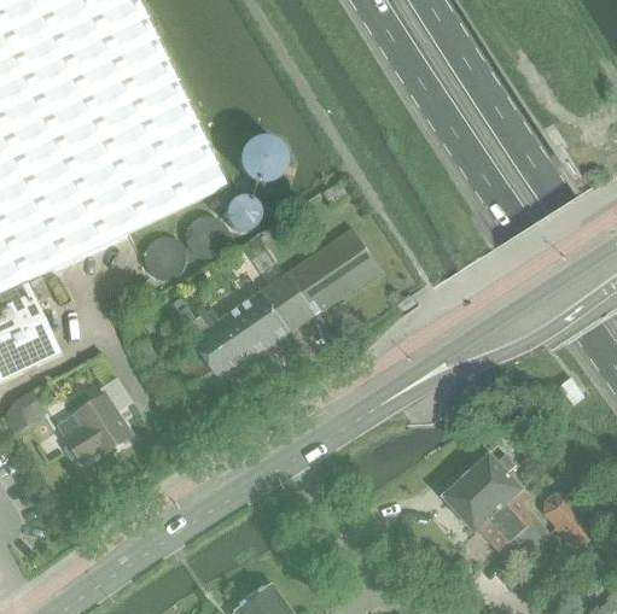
[(0,0),(0,292),(27,280),(41,274),(228,186),(139,0),(0,0)]
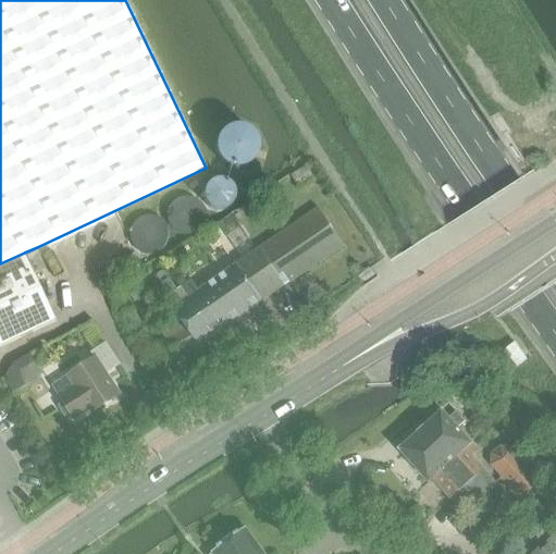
[(344,244),(319,207),(258,248),(245,258),(244,259),(269,295),(344,244)]
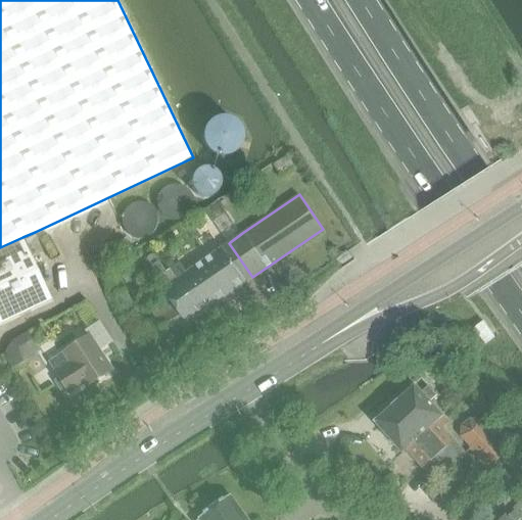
[(220,200),(207,208),(230,242),(242,233),(220,200)]
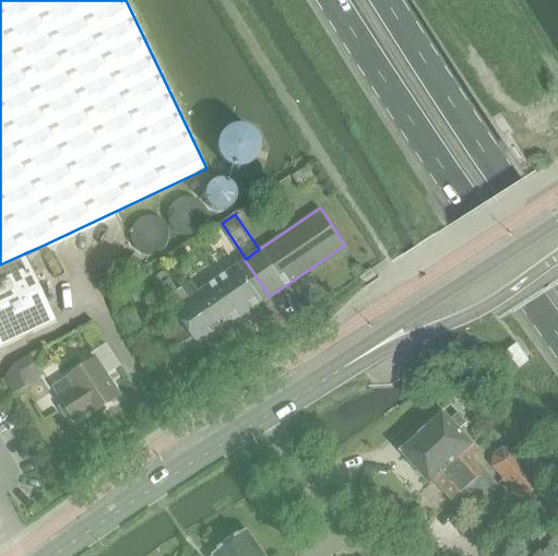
[(37,248),(24,253),(33,271),(45,265),(37,248)]
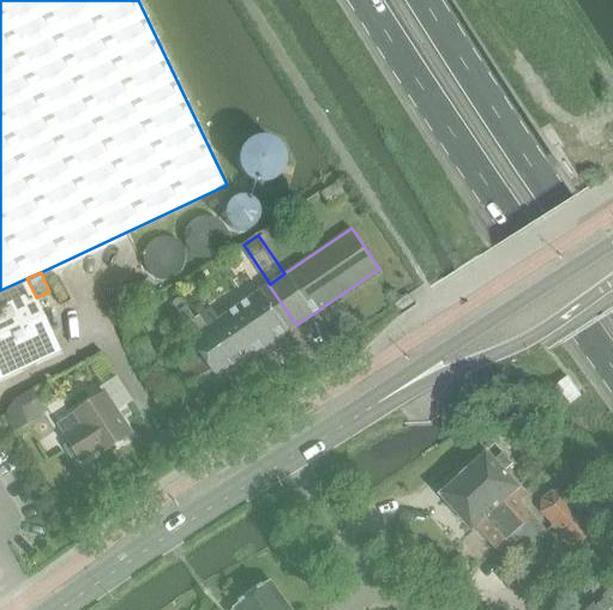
[(146,277),(110,299),(119,313),(155,290),(146,277)]
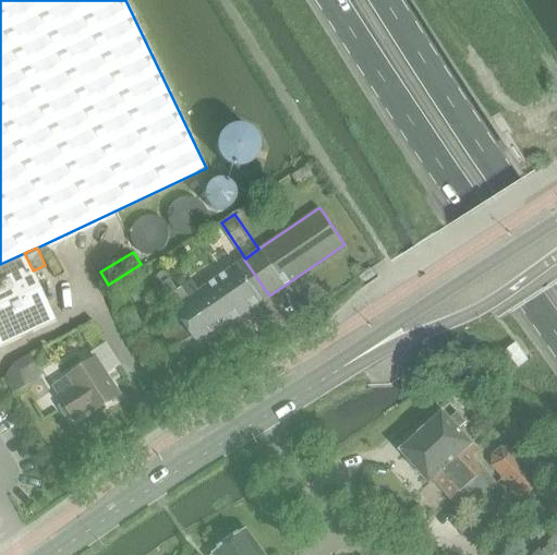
[(0,342),(55,317),(33,270),(24,253),(0,264),(0,342)]
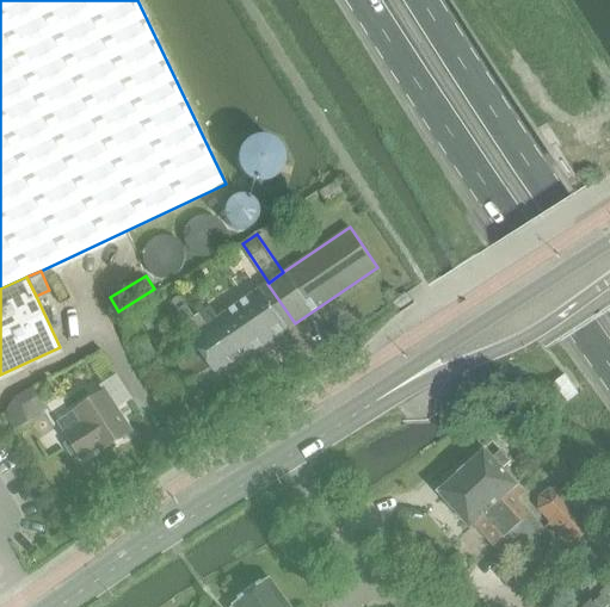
[(211,304),(195,316),(185,302),(176,308),(185,322),(184,323),(198,345),(177,359),(196,388),(216,375),(217,377),(295,323),(267,284),(233,305),(219,315),(211,304)]
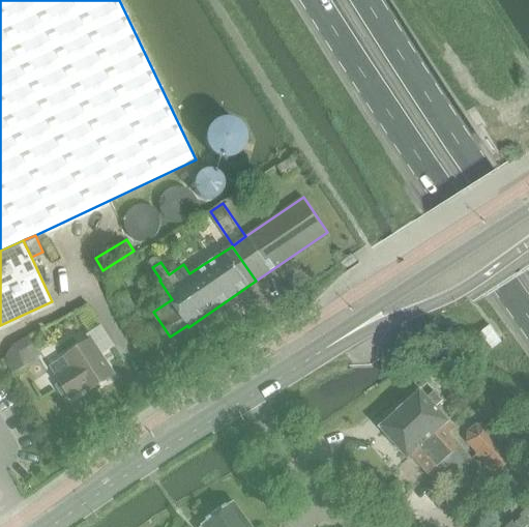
[(65,355),(51,364),(58,376),(71,397),(86,386),(88,390),(114,373),(101,353),(115,345),(101,323),(87,333),(90,339),(65,355)]
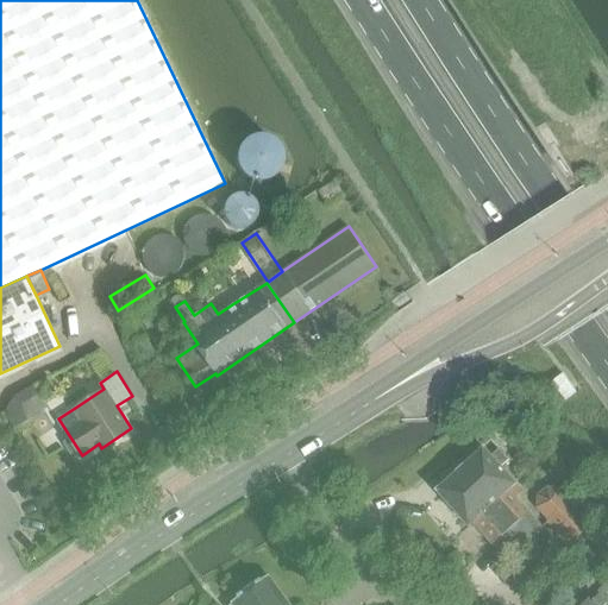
[(566,399),(578,390),(564,371),(552,380),(566,399)]
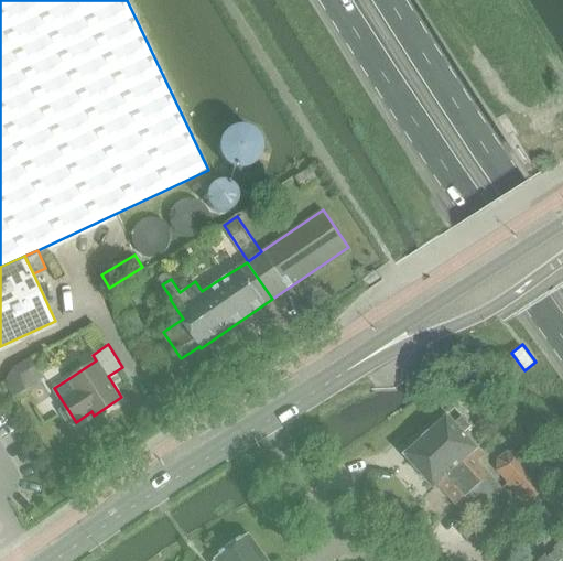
[(478,460),(485,454),(450,414),(405,454),(435,487),(440,484),(444,489),(478,460)]
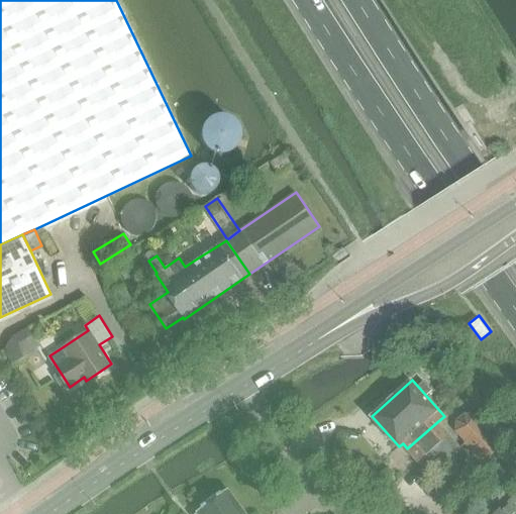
[(485,461),(504,444),(476,414),(465,414),(457,421),(456,430),(485,461)]
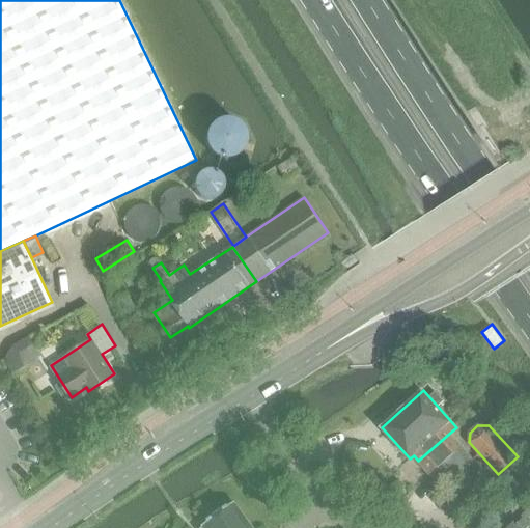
[(474,460),(450,433),(418,461),(443,488),(474,460)]
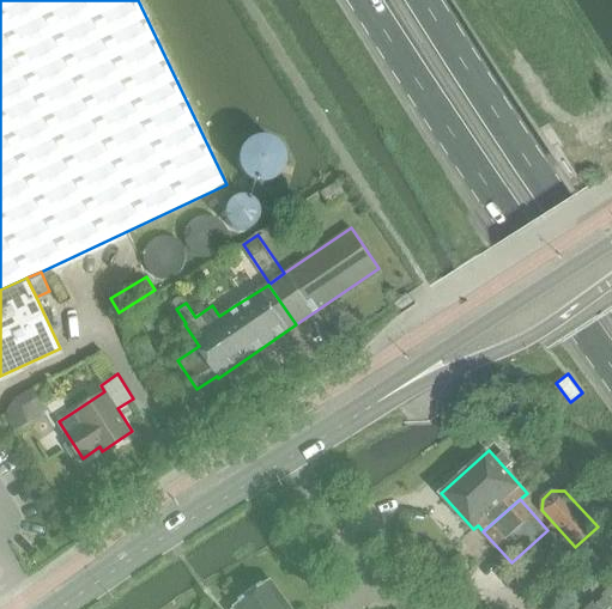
[(292,608),(272,579),(230,608),(292,608)]
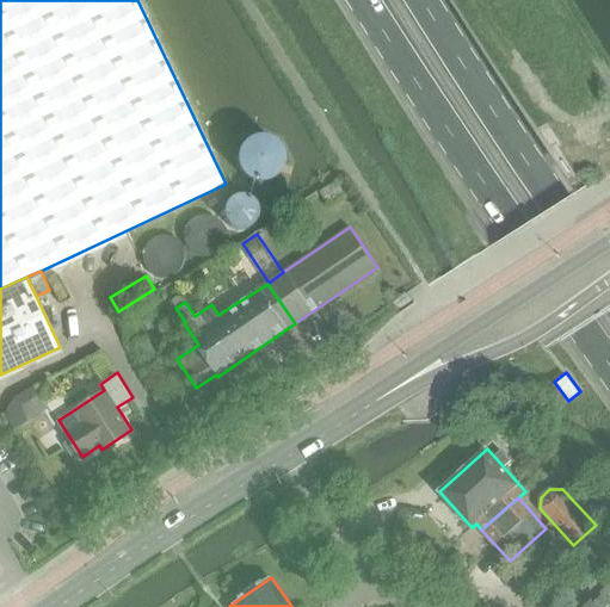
[(609,587),(586,606),(609,606),(609,587)]
